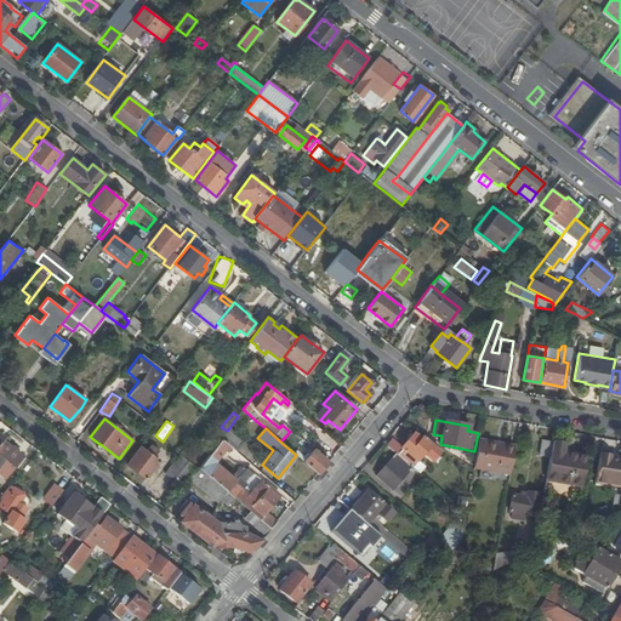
[(228,429),(227,431),(221,439),(231,448),(234,450),(241,442),(228,429)]
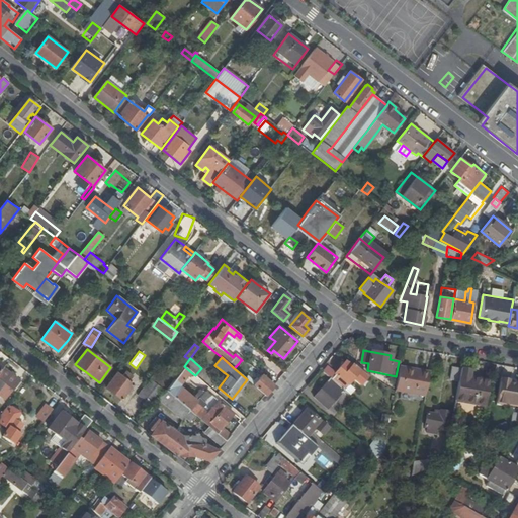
[(327,366),(322,372),(330,378),(343,390),(347,384),(347,385),(352,379),(359,384),(365,378),(358,372),(358,371),(345,360),(334,373),(327,366)]
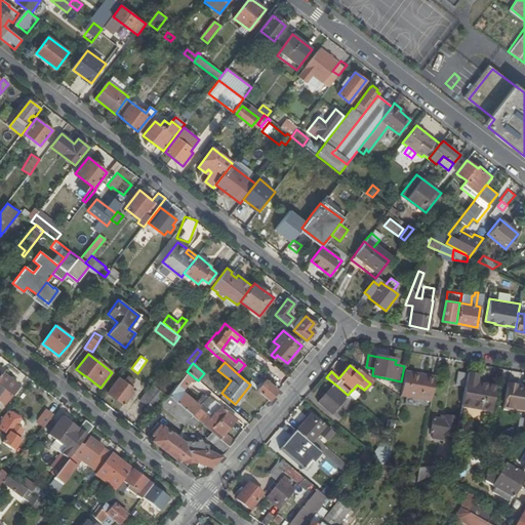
[(195,378),(187,371),(176,384),(168,395),(191,414),(198,405),(180,390),(188,381),(187,380),(190,377),(193,380),(195,378)]
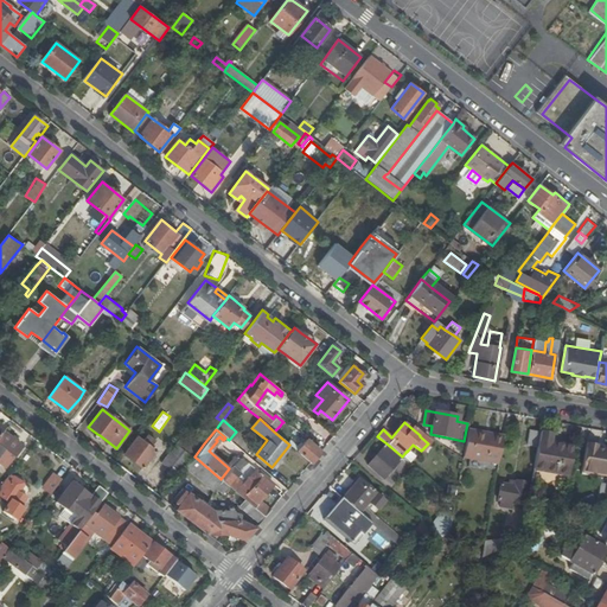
[(467,430),(462,458),(468,459),(473,432),(467,430)]
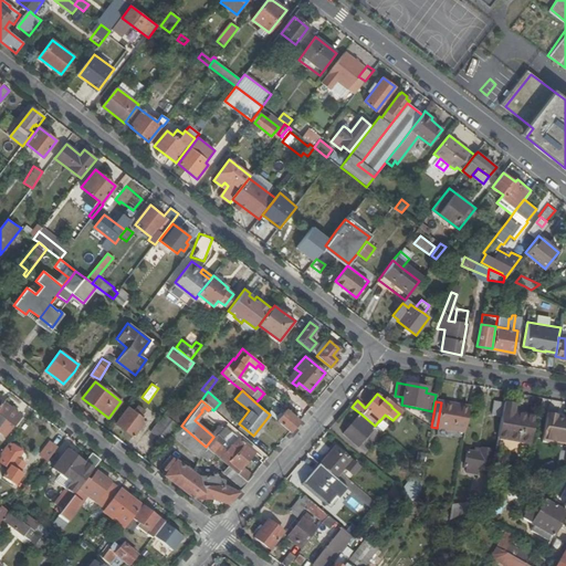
[(0,407),(0,431),(6,437),(21,417),(3,402),(0,407)]
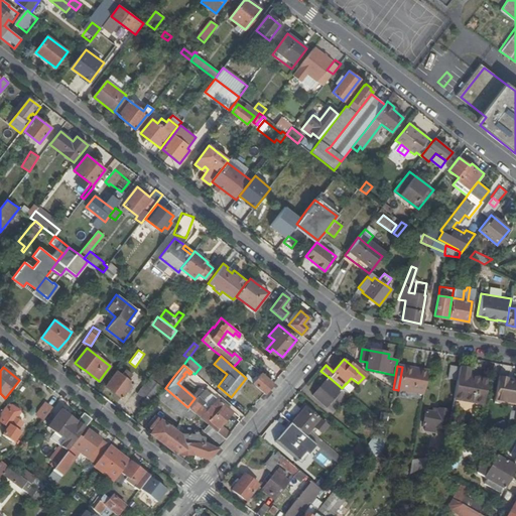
[(398,390),(423,394),(427,371),(402,367),(398,390)]
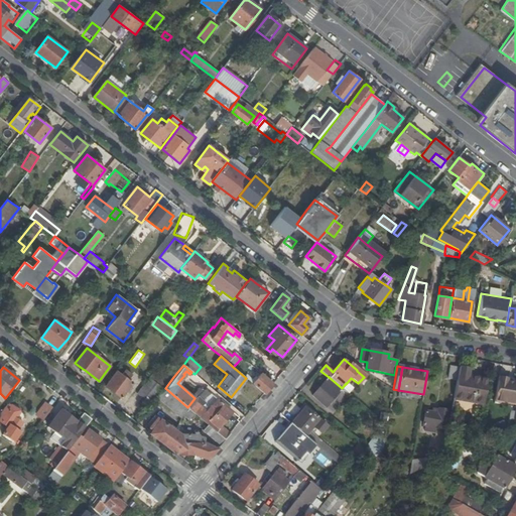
[(457,380),(459,368),(450,367),(448,378),(457,380)]
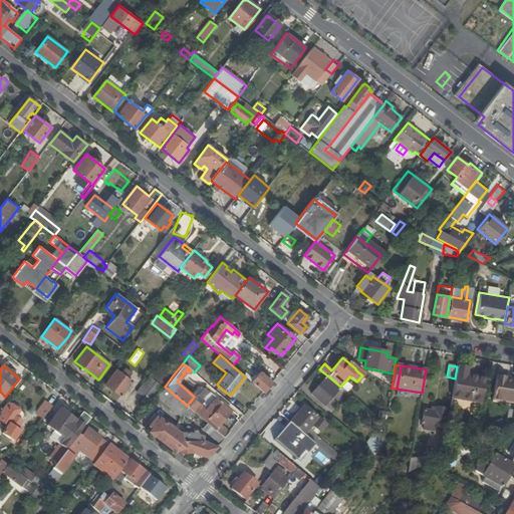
[(467,367),(457,366),(455,378),(451,398),(481,403),(485,377),(466,374),(467,367)]
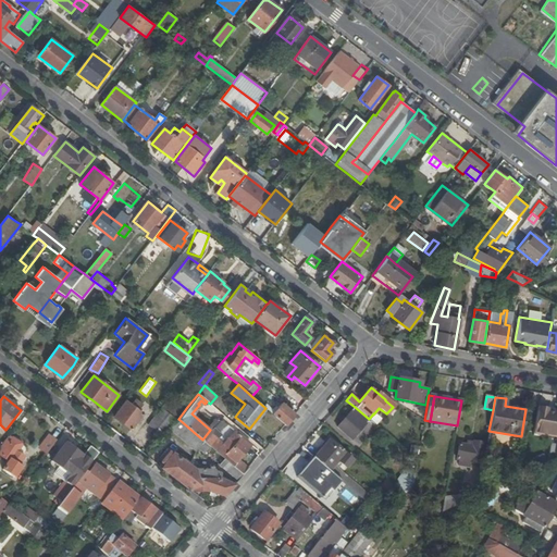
[(178,419),(187,407),(181,401),(177,406),(169,398),(149,424),(163,436),(177,418),(178,419)]
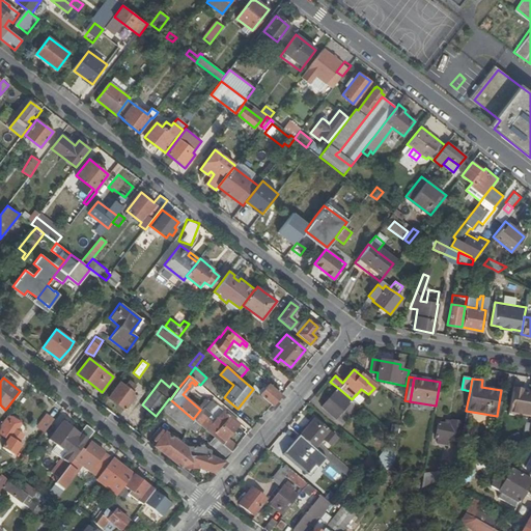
[(119,382),(108,397),(124,410),(132,400),(134,401),(136,398),(134,397),(136,394),(132,391),(135,386),(129,381),(124,386),(119,382)]
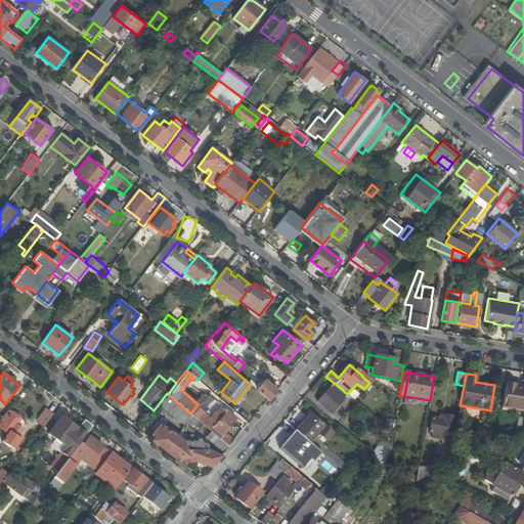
[(265,380),(256,389),(268,399),(276,389),(265,380)]
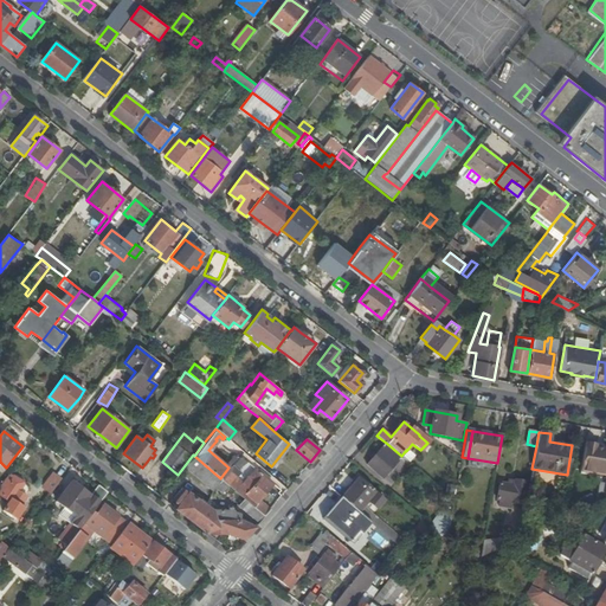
[(580,470),(605,474),(605,447),(595,446),(597,444),(585,442),(580,470)]
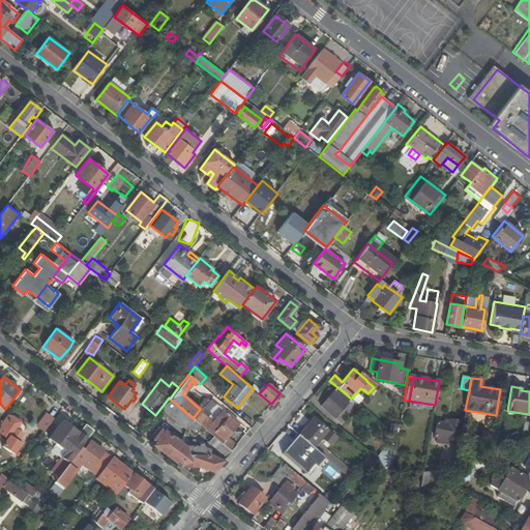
[(351,399),(337,387),(321,406),(334,418),(351,399)]
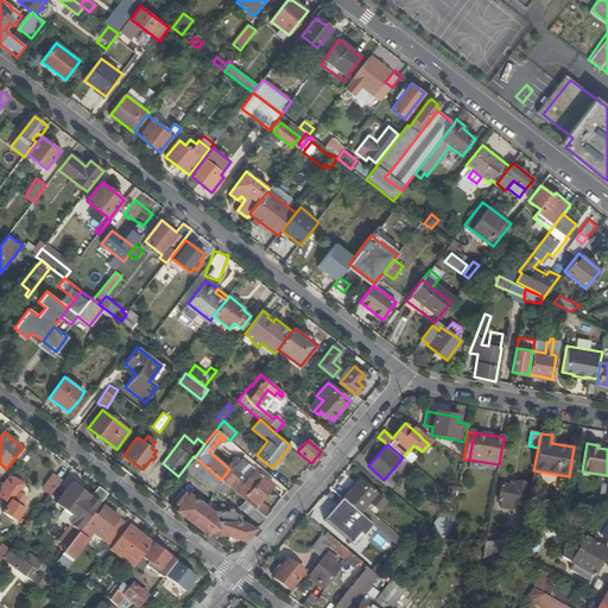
[(228,486),(221,480),(195,457),(185,468),(215,492),(216,489),(223,495),(229,488),(228,486)]
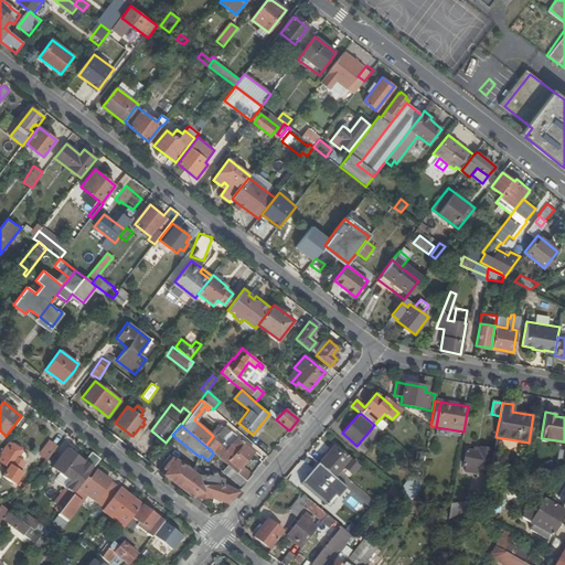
[(215,434),(213,436),(205,446),(212,451),(213,454),(245,481),(252,475),(242,465),(254,450),(244,443),(242,441),(236,447),(238,449),(237,450),(231,446),(226,450),(216,443),(221,437),(215,434)]
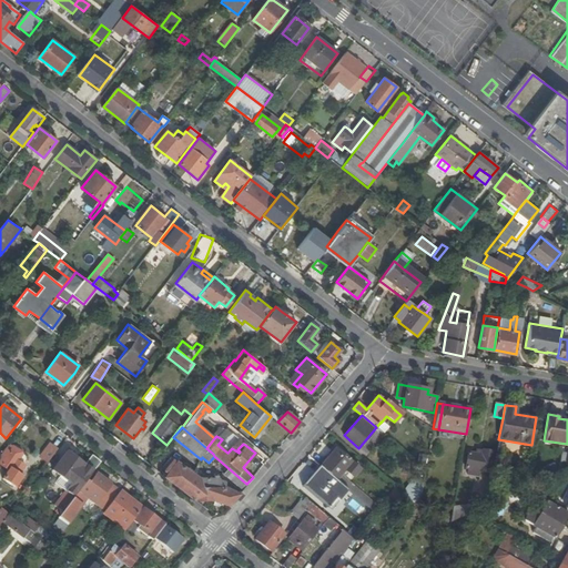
[(9,445),(0,456),(0,465),(9,472),(2,480),(14,488),(21,477),(19,476),(24,467),(17,462),(19,457),(21,459),(23,455),(14,449),(9,445)]
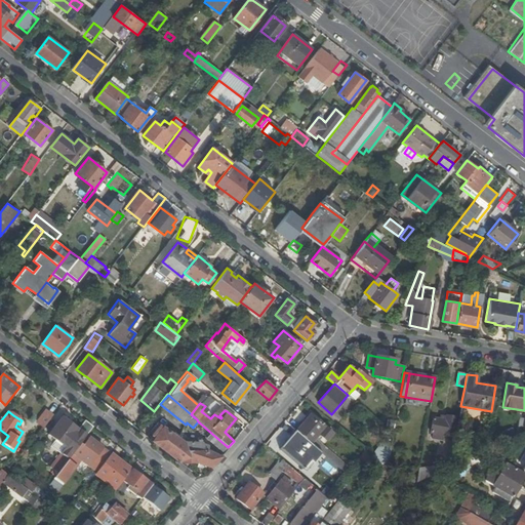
[(295,432),(311,444),(318,435),(326,442),(332,434),(324,428),(310,415),(295,432)]
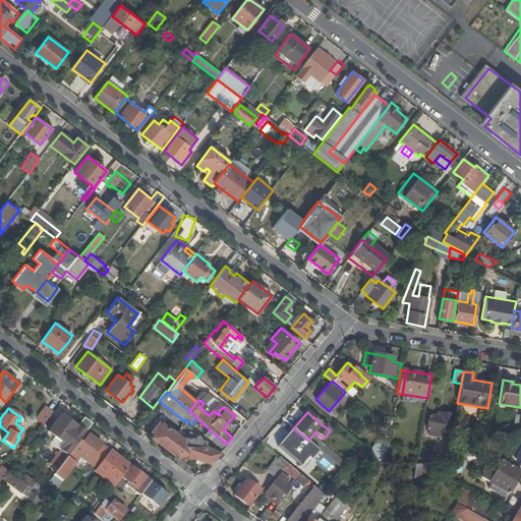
[(426,429),(428,429),(440,431),(448,433),(452,414),(437,412),(436,416),(428,415),(426,429)]
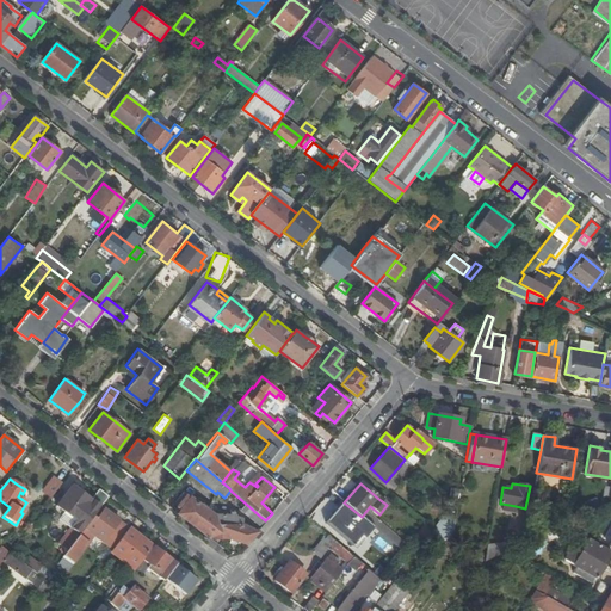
[(43,510),(56,492),(50,488),(37,506),(43,510)]
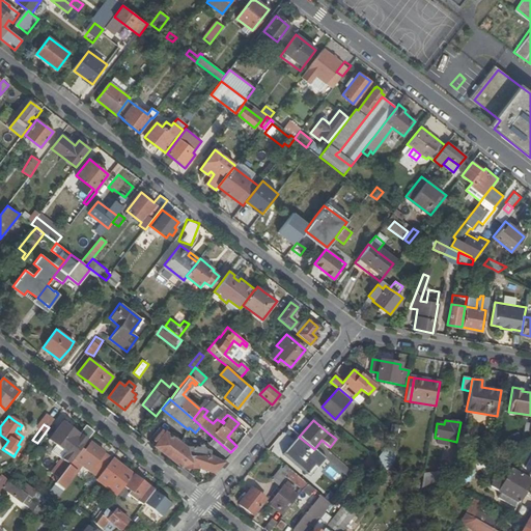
[(94,432),(88,427),(81,437),(70,428),(67,430),(60,425),(54,434),(57,437),(52,443),(56,445),(66,454),(58,466),(64,471),(81,449),(94,432)]
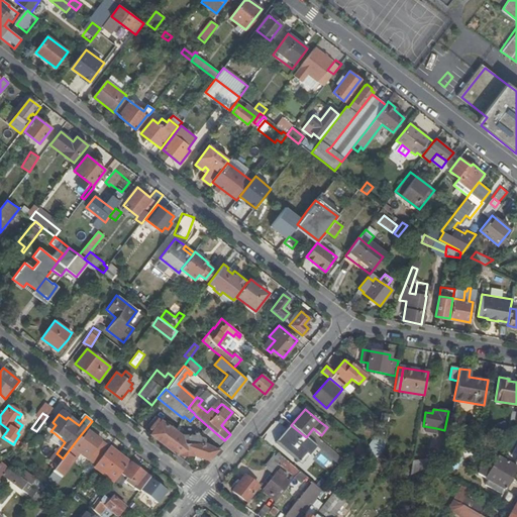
[(152,430),(149,433),(166,445),(177,454),(195,455),(208,459),(217,448),(204,443),(204,437),(199,436),(199,435),(197,435),(198,432),(195,432),(194,435),(181,434),(161,419),(160,420),(157,418),(149,428),(152,430)]
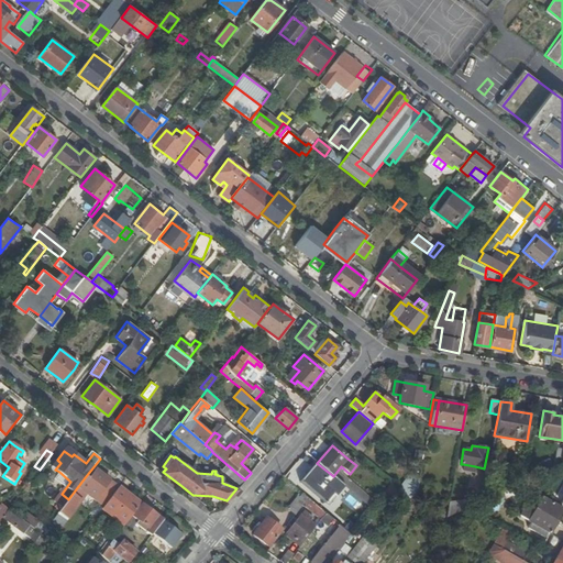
[(333,476),(317,463),(300,483),(328,506),(345,486),(333,476)]
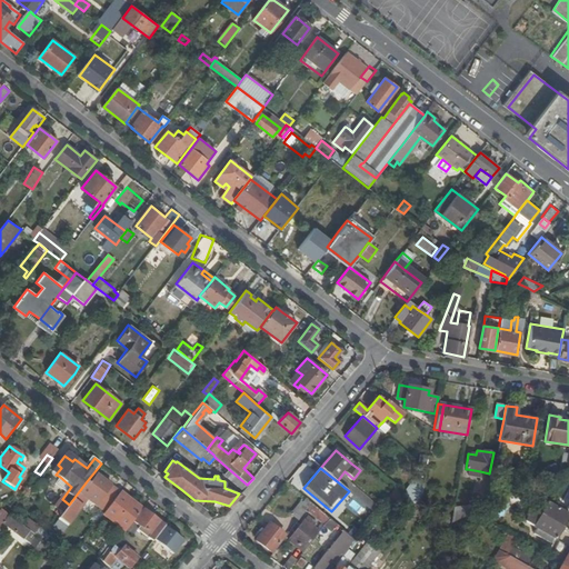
[(242,490),(247,485),(230,469),(225,475),(242,490)]
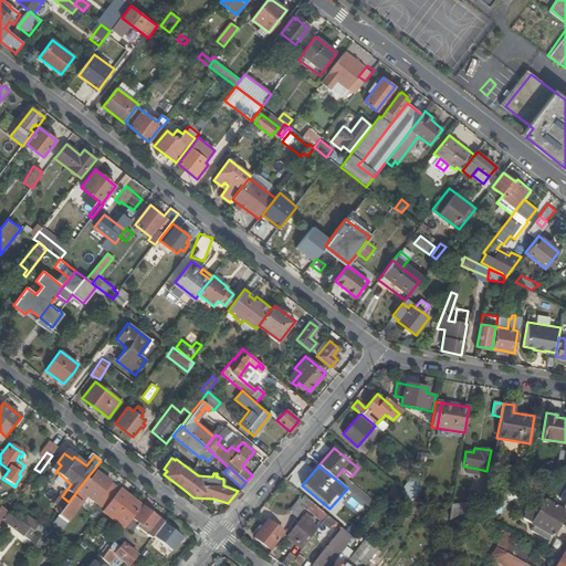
[(413,472),(406,483),(419,492),(422,478),(413,472)]
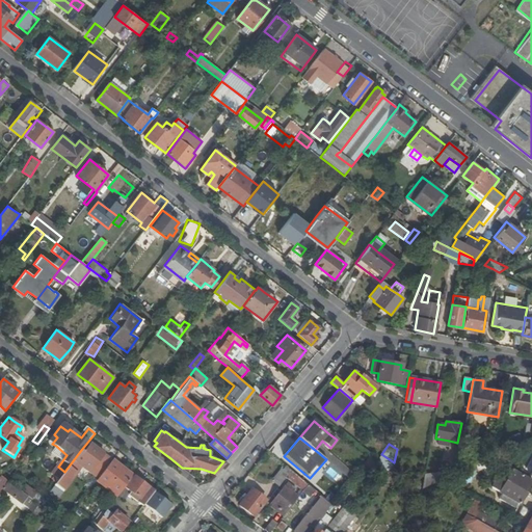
[(89,473),(104,454),(90,445),(84,453),(81,450),(64,472),(49,493),(57,498),(81,467),(89,473)]
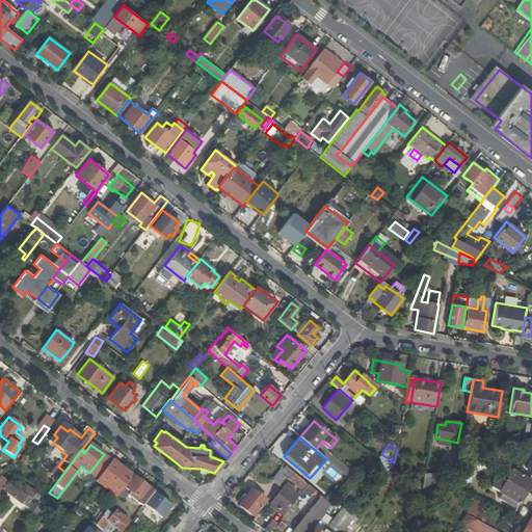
[(112,460),(104,454),(89,473),(98,479),(112,460)]
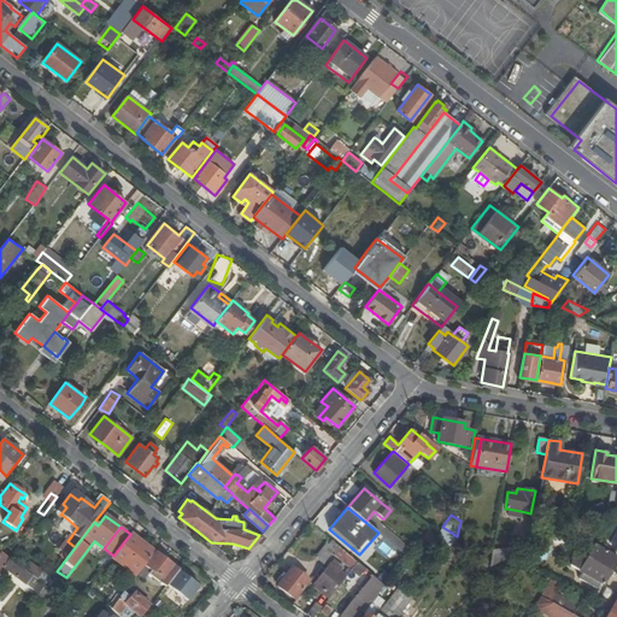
[(451,548),(454,550),(457,536),(442,527),(436,535),(446,544),(451,548)]
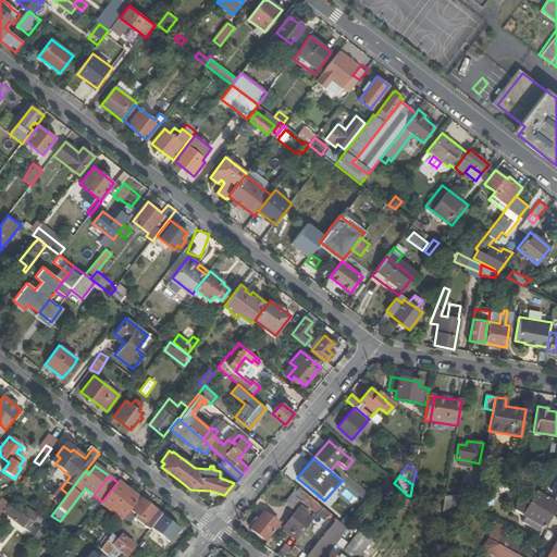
[(386,478),(379,486),(400,504),(407,495),(403,491),(394,483),(386,478)]
